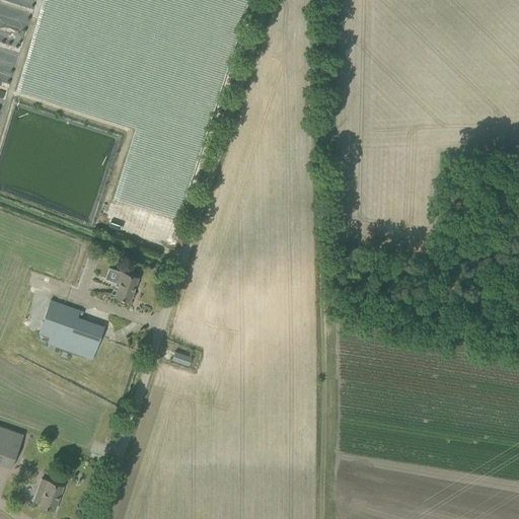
[(121,281),(115,296),(130,301),(138,277),(121,271),(118,280),(121,281)]
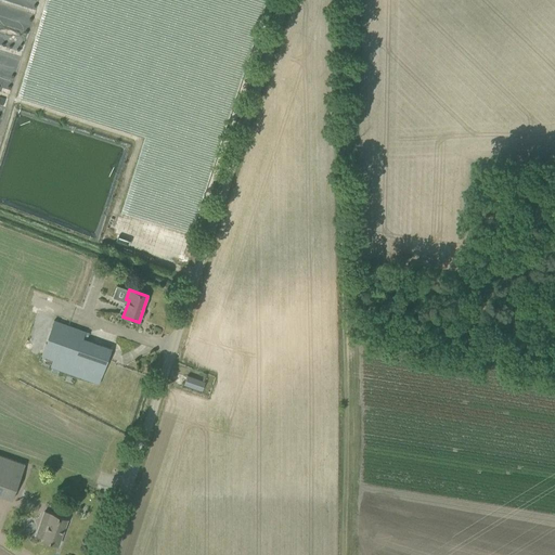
[(99,384),(107,361),(112,349),(84,338),(86,332),(54,321),(40,355),(52,360),(50,366),(99,384)]
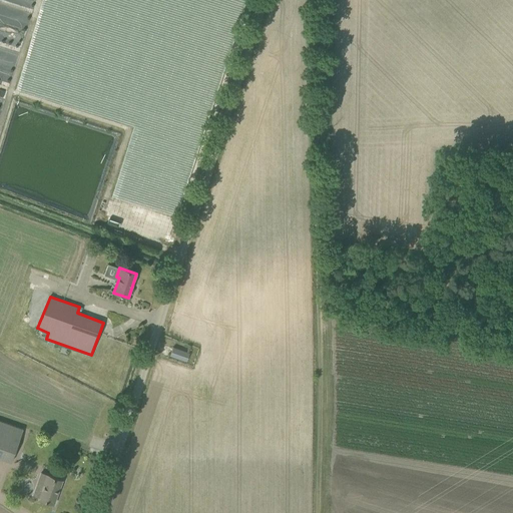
[(189,353),(173,347),(170,355),(186,361),(189,353)]
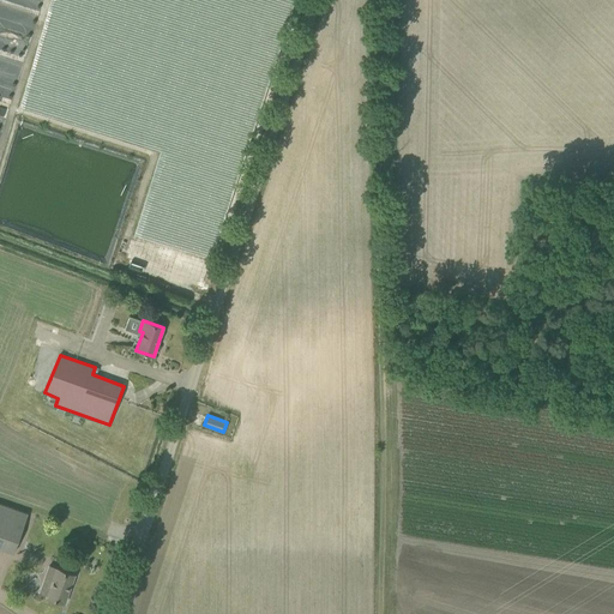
[(0,548),(13,553),(28,513),(0,504),(0,548)]
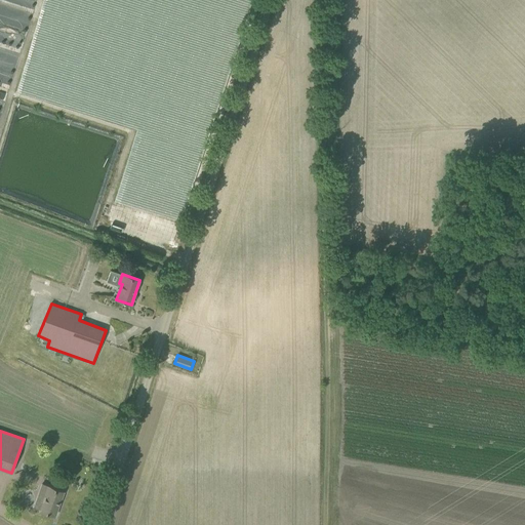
[(64,491),(41,484),(33,507),(40,509),(40,511),(55,516),(64,491)]
